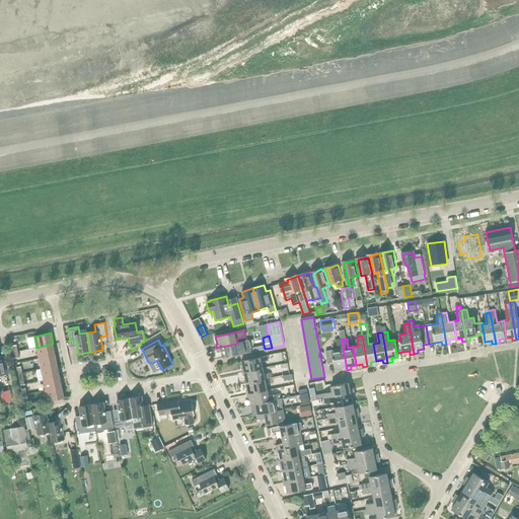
[(342,340),(337,341),(338,350),(326,352),(328,364),(335,363),(336,368),(342,367),(343,370),(347,370),(342,340)]
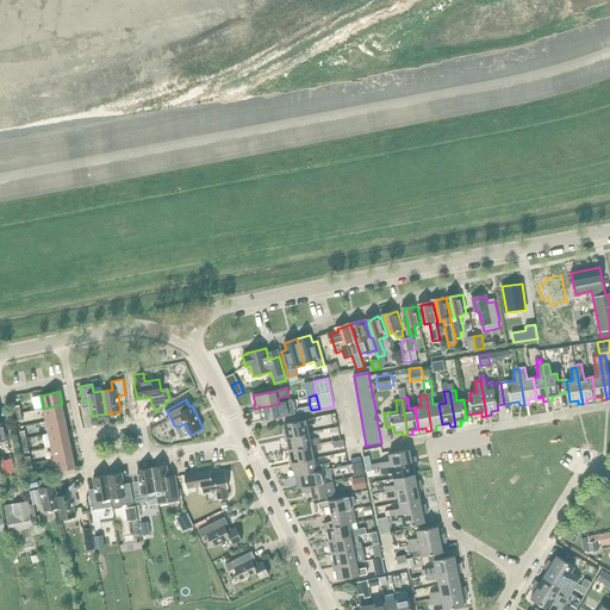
[(266,419),(288,415),(292,414),(292,409),(294,409),(292,400),(279,403),(279,404),(254,409),(255,414),(265,411),(266,419)]
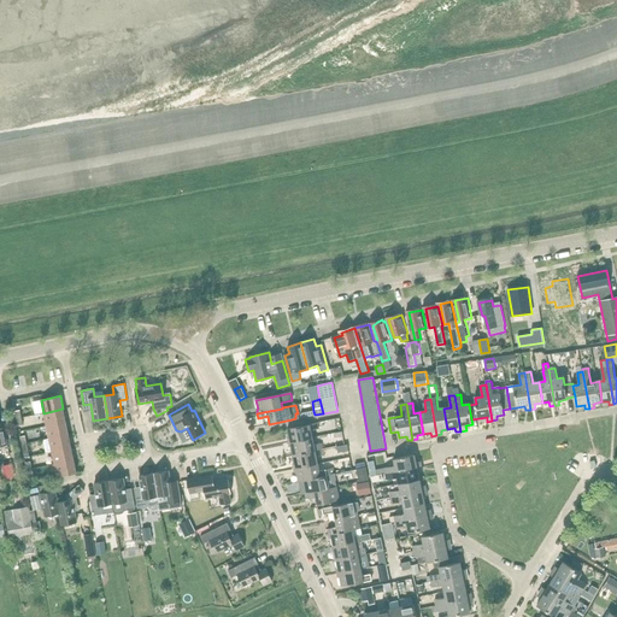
[(46,425),(65,422),(63,409),(43,413),(46,425)]
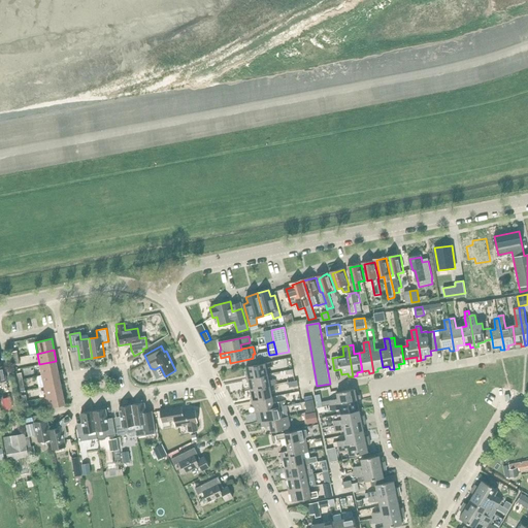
[(42,375),(58,372),(56,361),(39,364),(42,375)]
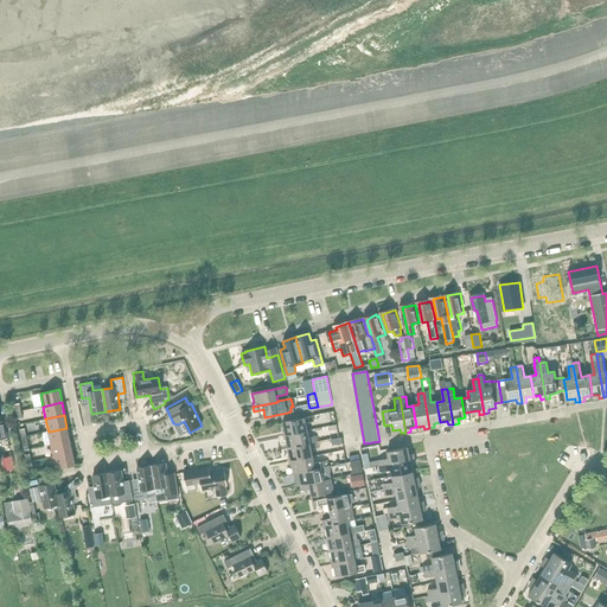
[(283,435),(307,430),(306,423),(314,422),(313,416),(283,422),(285,432),(283,432),(283,435)]
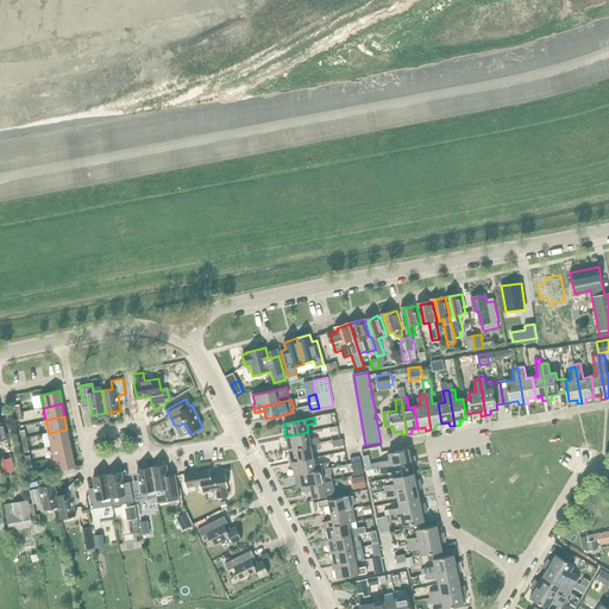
[(51,445),(70,441),(67,429),(49,433),(51,445)]
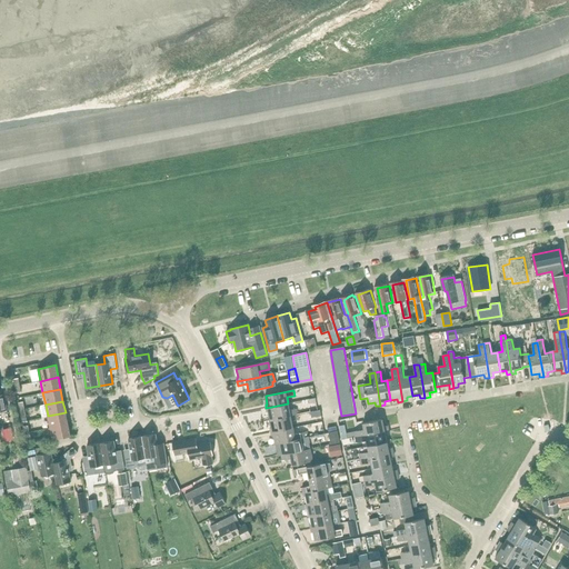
[(290,410),(289,405),(288,403),(266,408),(267,412),(269,412),(270,420),(298,415),(297,409),(290,410)]
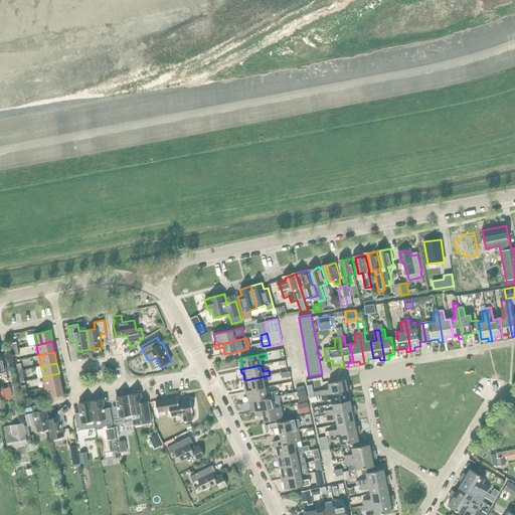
[(45,387),(61,384),(59,373),(43,376),(45,387)]
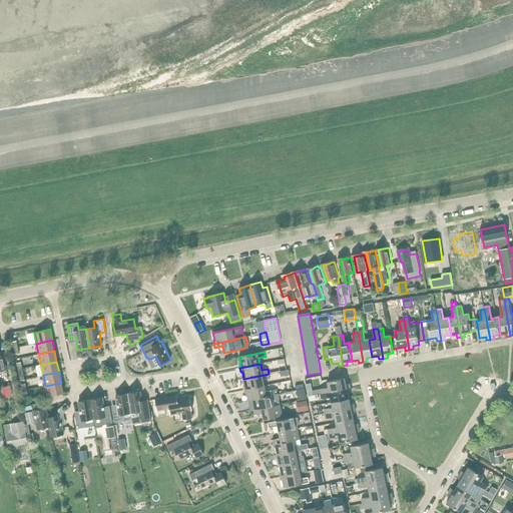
[(270,379),(269,374),(243,379),(245,386),(243,387),(244,390),(265,386),(264,380),(270,379)]
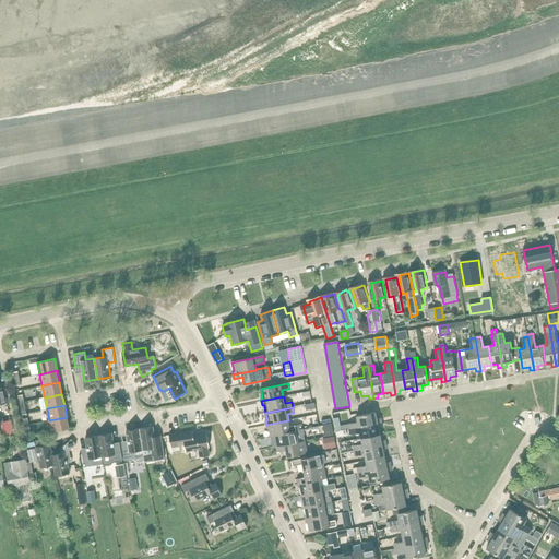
[(349,429),(382,423),(381,418),(378,419),(377,412),(357,416),(358,423),(341,426),(342,430),(349,429)]
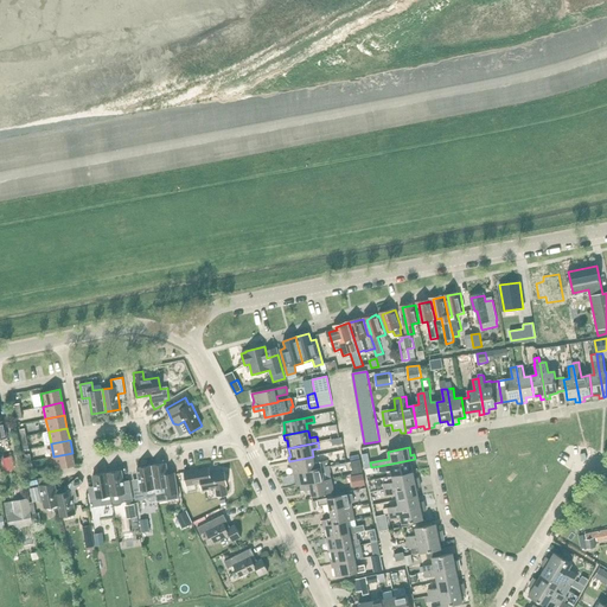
[(72,453),(53,457),(56,470),(75,466),(72,453)]
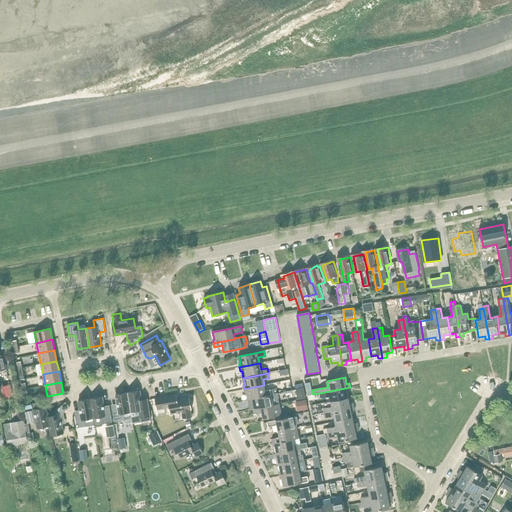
[(265,391),(264,385),(244,389),(244,393),(246,392),(248,400),(253,399),(253,398),(278,393),(277,389),(265,391)]
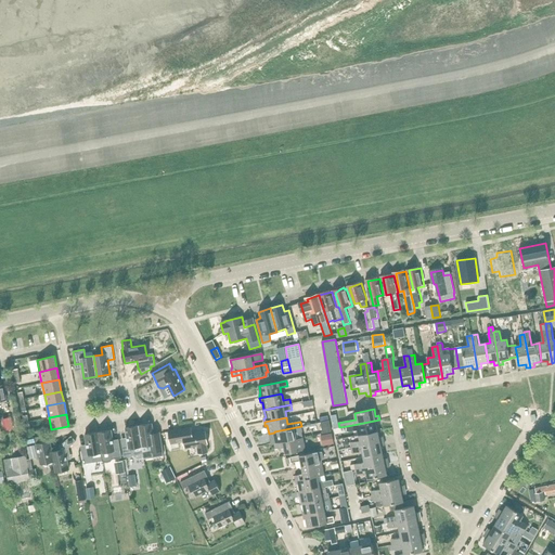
[(381,424),(379,420),(347,426),(348,431),(358,429),(359,436),(378,431),(377,425),(381,424)]
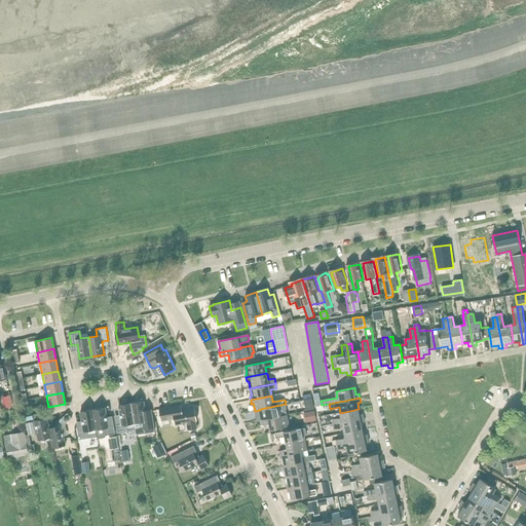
[(306,411),(314,409),(312,399),(304,400),(306,411)]
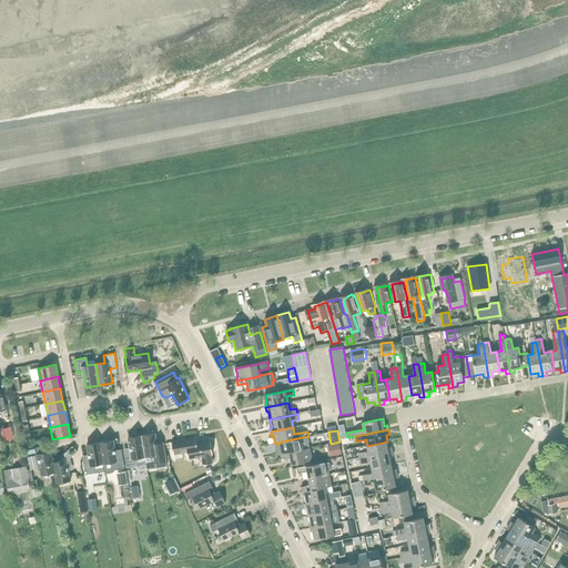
[(155,433),(142,435),(145,457),(148,468),(155,467),(155,463),(166,462),(164,448),(163,443),(158,444),(155,433)]
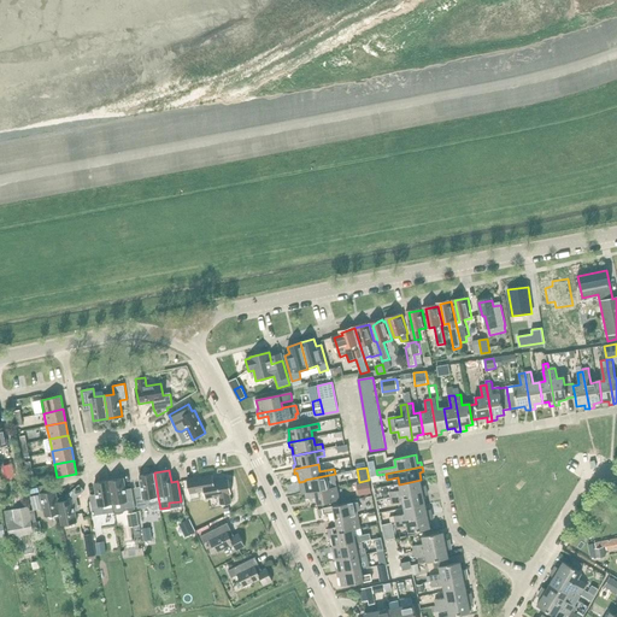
[(139,493),(135,494),(137,509),(150,506),(150,509),(153,510),(160,509),(158,497),(153,472),(139,476),(141,487),(141,489),(141,493),(139,493)]
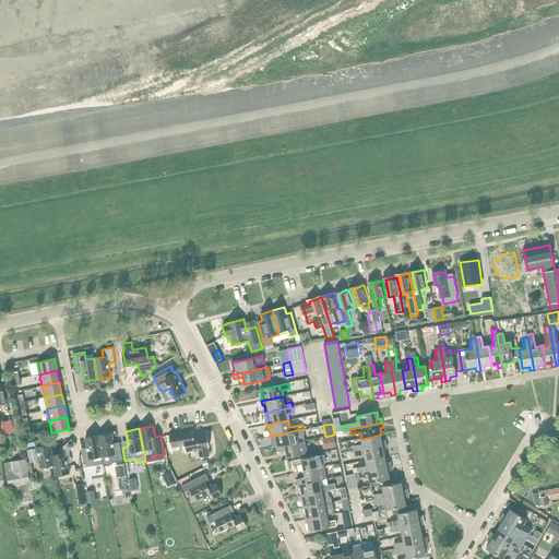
[(298,442),(305,441),(304,435),(305,435),(304,429),(276,435),(276,436),(271,437),(272,443),(276,443),(277,448),(298,442)]
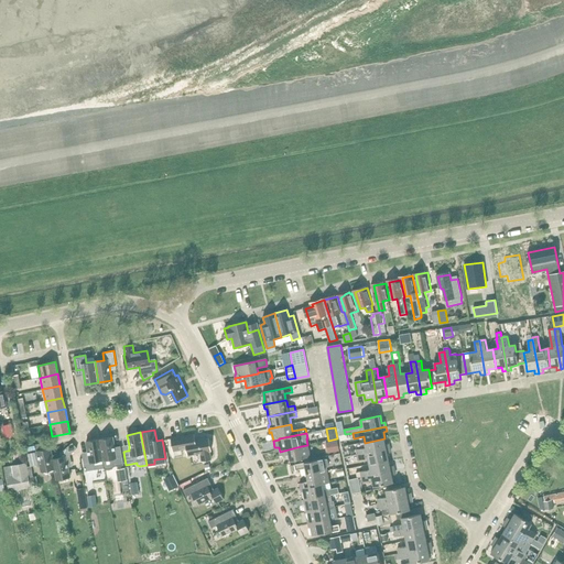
[(195,435),(172,438),(174,451),(187,448),(188,455),(202,453),(203,462),(212,459),(210,452),(212,452),(210,440),(196,442),(195,435)]
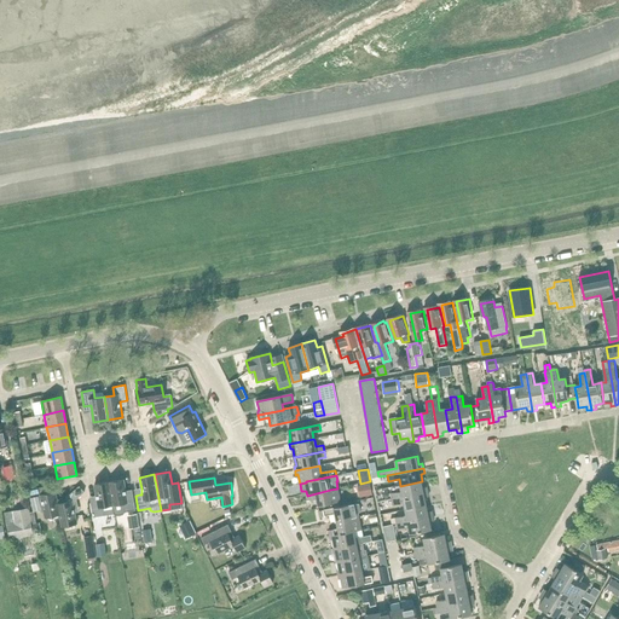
[(125,479),(110,482),(114,505),(115,513),(117,516),(123,515),(126,513),(136,510),(133,496),(131,497),(128,497),(127,493),(127,491),(125,479)]
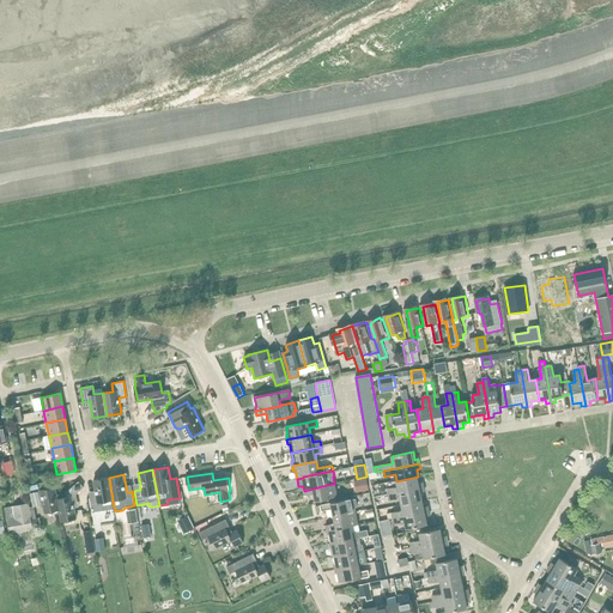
[(96,497),(90,498),(92,513),(103,510),(114,509),(113,501),(108,477),(93,480),(96,497)]
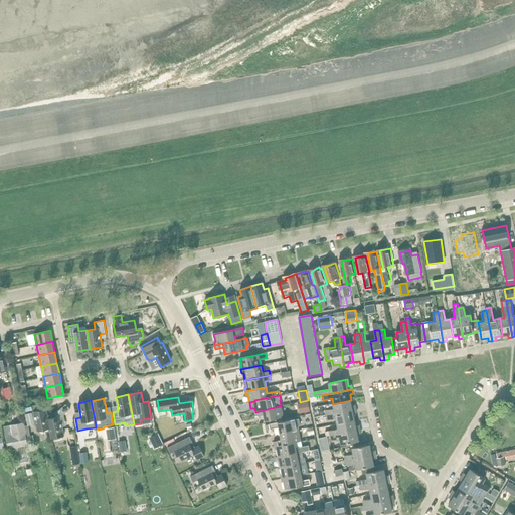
[(352,406),(351,400),(333,404),(334,409),(325,411),(326,415),(356,409),(355,405),(352,406)]
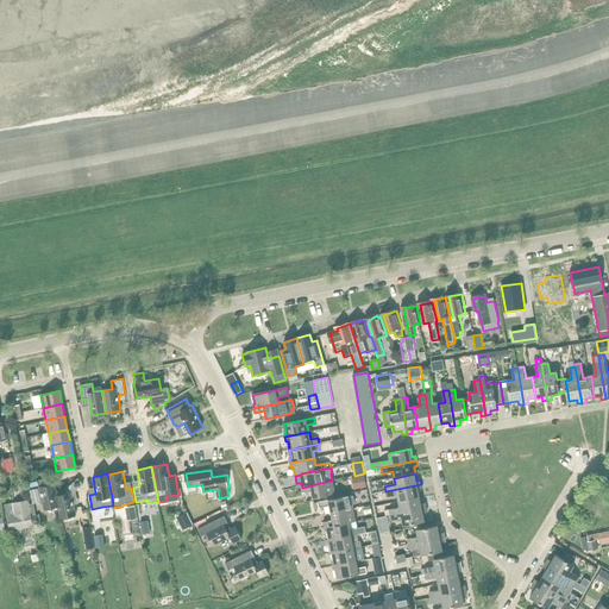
[(364,476),(352,478),(355,490),(366,487),(364,476)]
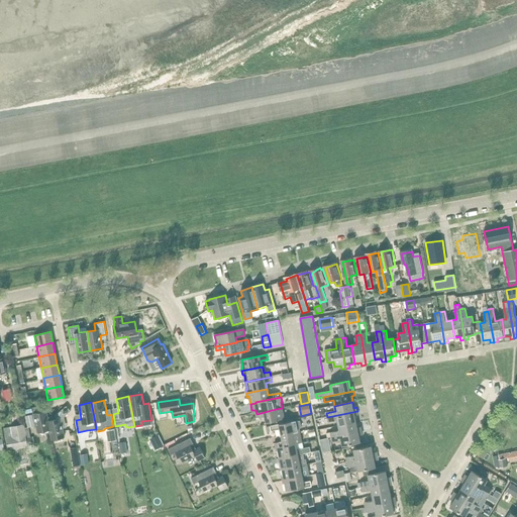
[(50,430),(49,430),(52,440),(65,437),(61,420),(71,411),(66,406),(56,416),(56,419),(48,421),(50,430)]
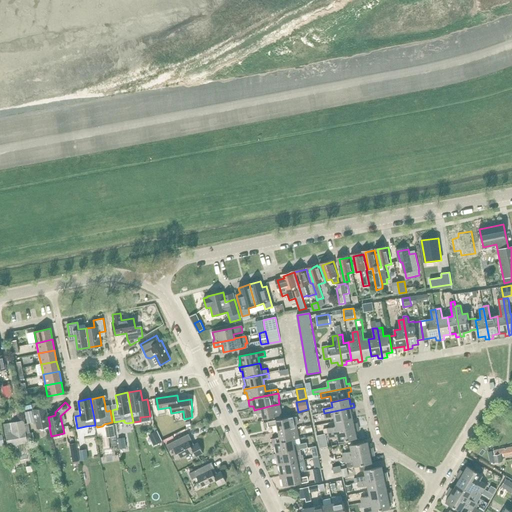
[(50,426),(48,417),(46,407),(38,408),(36,403),(24,405),(28,424),(36,422),(37,429),(49,426),(50,426)]
